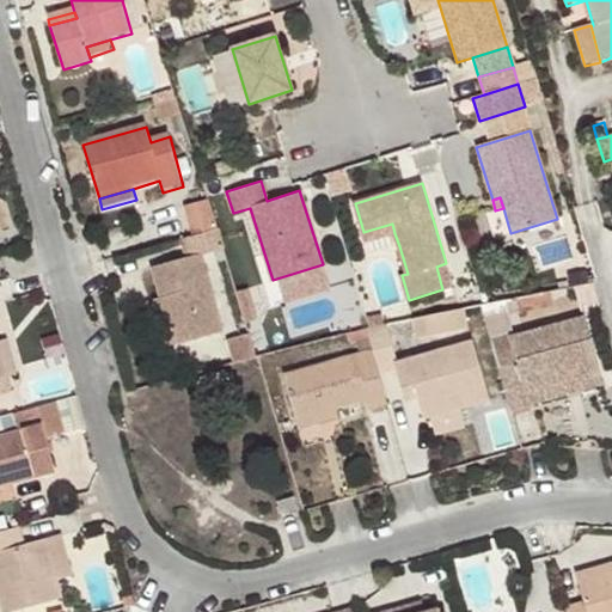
[(190,206),(199,236),(218,230),(208,200),(190,206)]
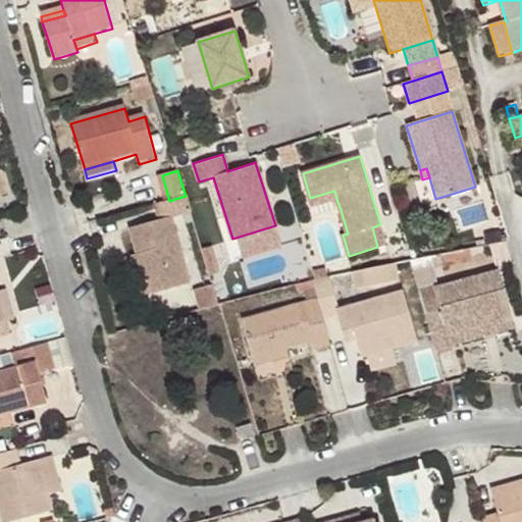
[(312,206),(336,199),(334,191),(310,198),(312,206)]
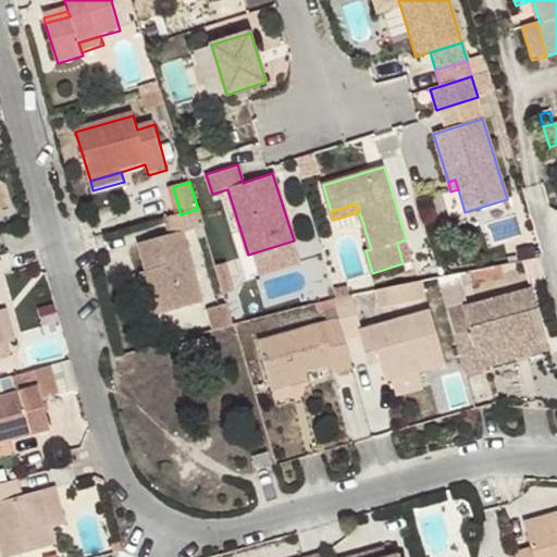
[(184,236),(205,230),(198,209),(181,214),(164,219),(169,237),(137,246),(146,274),(151,274),(162,317),(203,305),(184,236)]
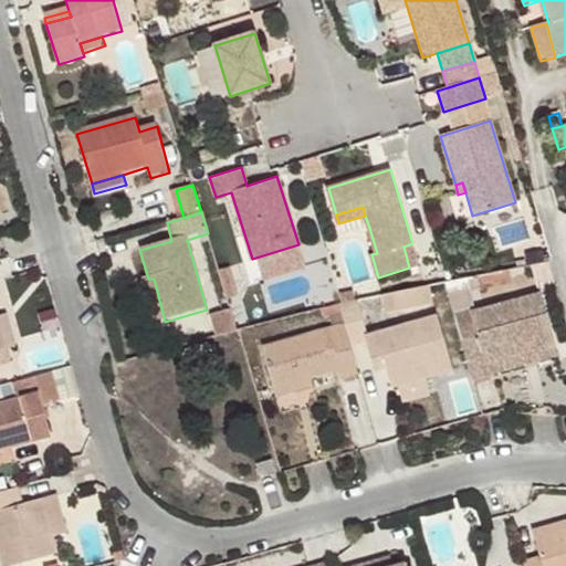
[(155,324),(165,322),(154,279),(148,279),(144,281),(155,324)]
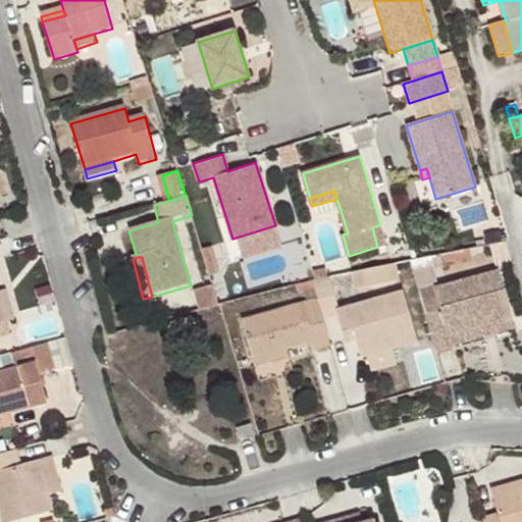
[(397,275),(394,263),(356,270),(351,272),(355,288),(397,275)]
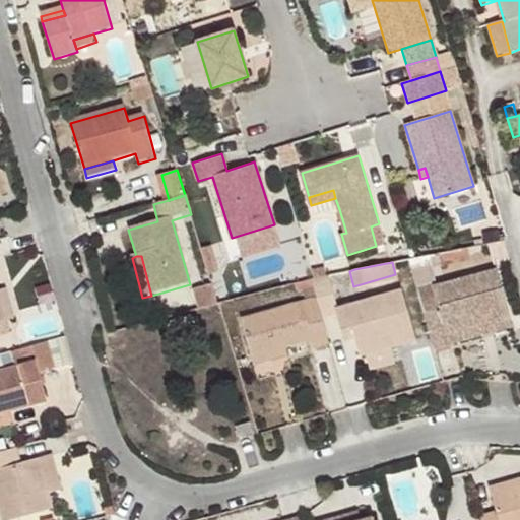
[(421,313),(433,349),(450,344),(447,336),(510,317),(496,269),(432,287),(438,309),(421,313)]
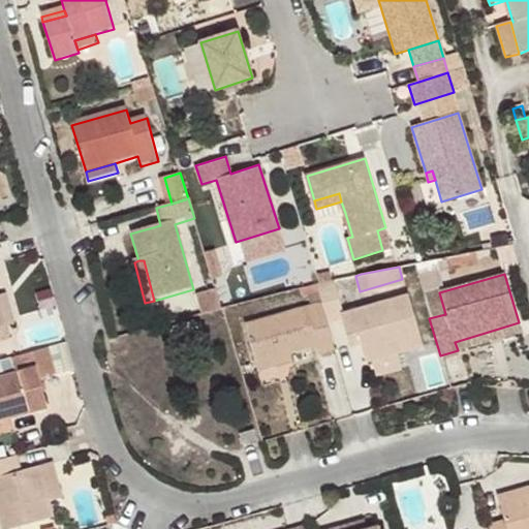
[(334,280),(314,284),(320,306),(325,323),(340,319),(345,336),(355,334),(359,345),(365,365),(422,346),(407,294),(343,312),(334,280)]
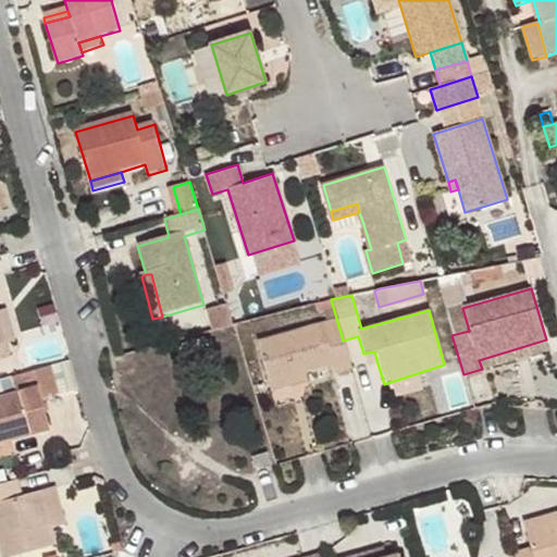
[(13,341),(4,310),(0,311),(0,321),(7,343),(13,341)]
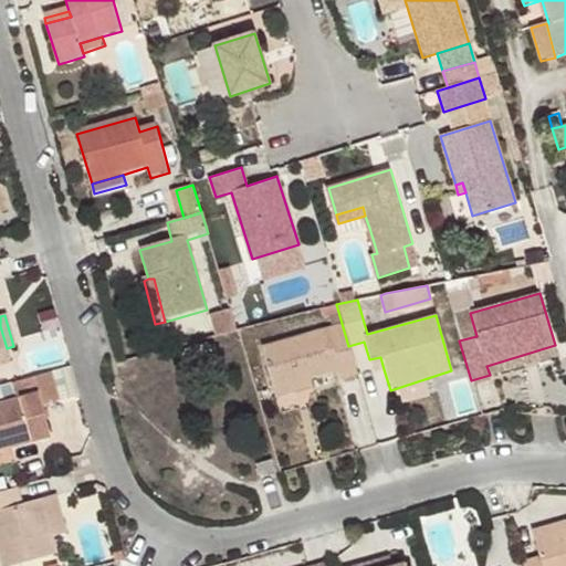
[(348,346),(343,327),(262,349),(273,390),(311,378),(338,369),(342,380),(356,376),(348,346)]
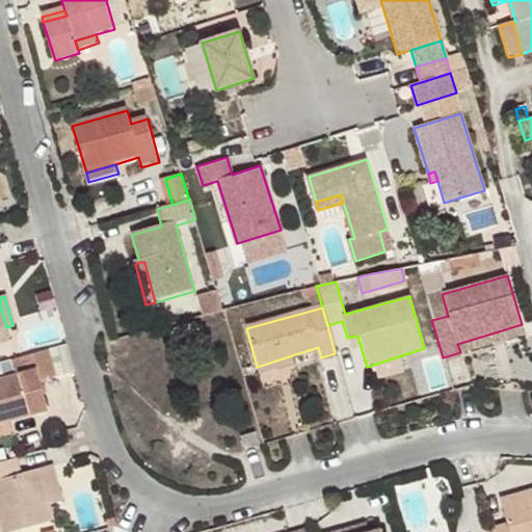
[(524,334),(522,324),(457,344),(460,352),(524,334)]
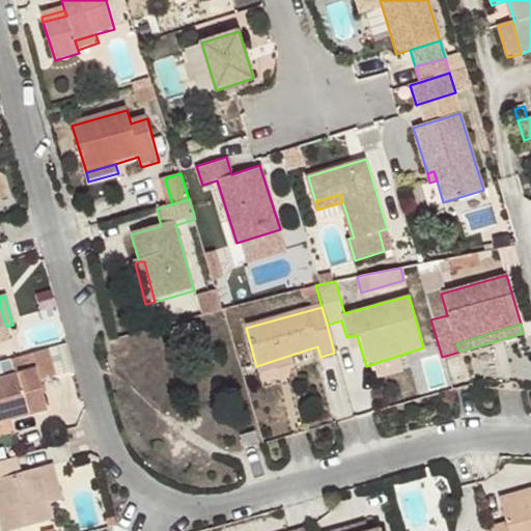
[(357,335),(346,337),(351,350),(360,346),(357,335)]
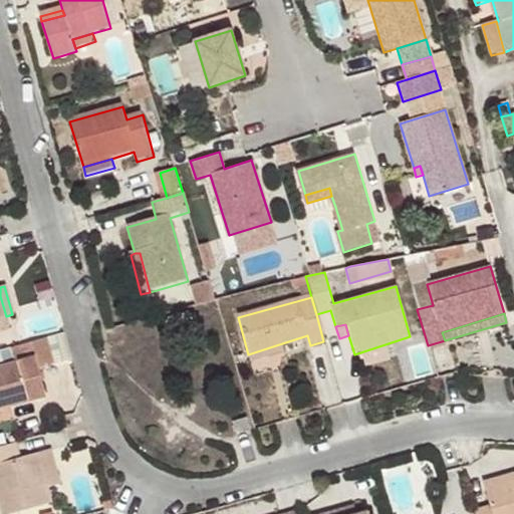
[(53,367),(45,339),(25,345),(30,361),(0,369),(0,412),(47,398),(39,370),(53,367)]
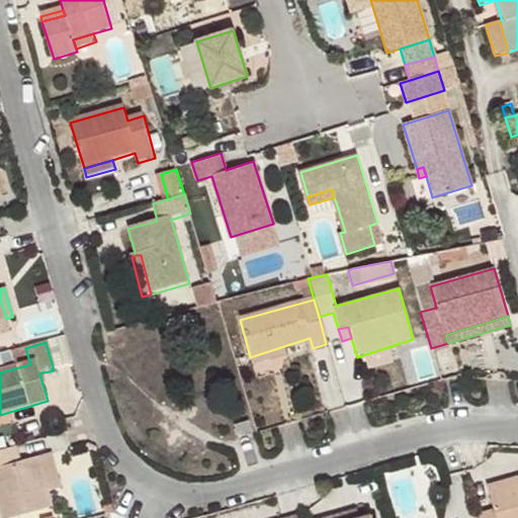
[(284,346),(250,357),(253,365),(286,354),(284,346)]
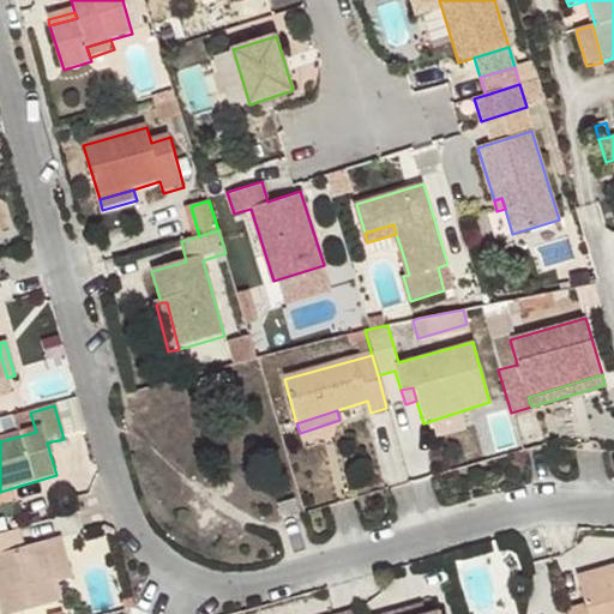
[(292,499),(277,504),(281,513),(295,510),(292,499)]
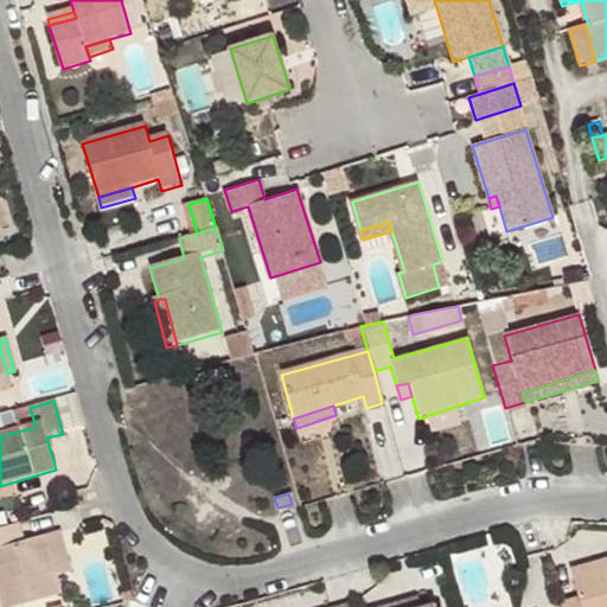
[(23,544),(17,524),(0,528),(0,602),(1,606),(27,606),(59,599),(53,581),(42,540),(23,544)]
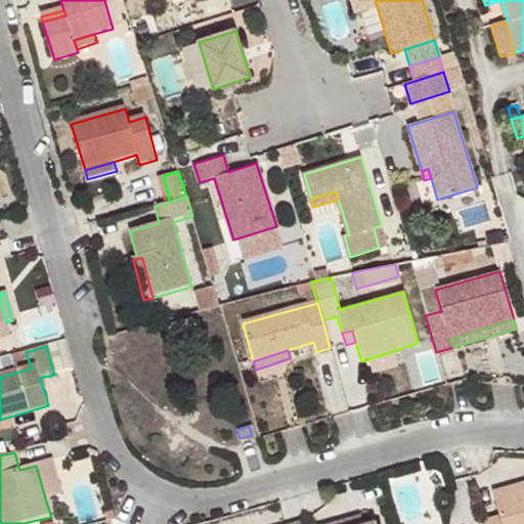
[(36,466),(46,501),(60,497),(50,461),(36,466)]
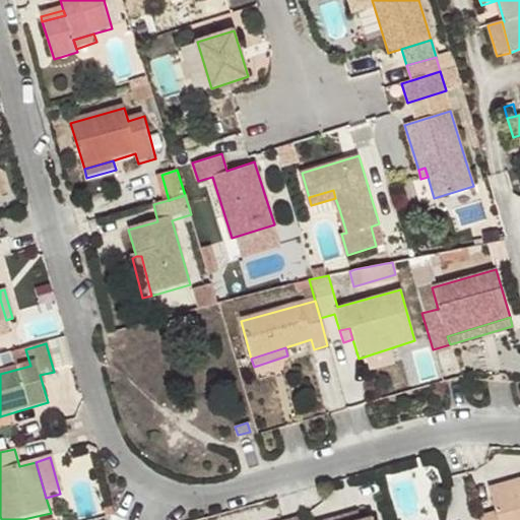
[(519,480),(486,491),(489,497),(519,488),(519,480)]
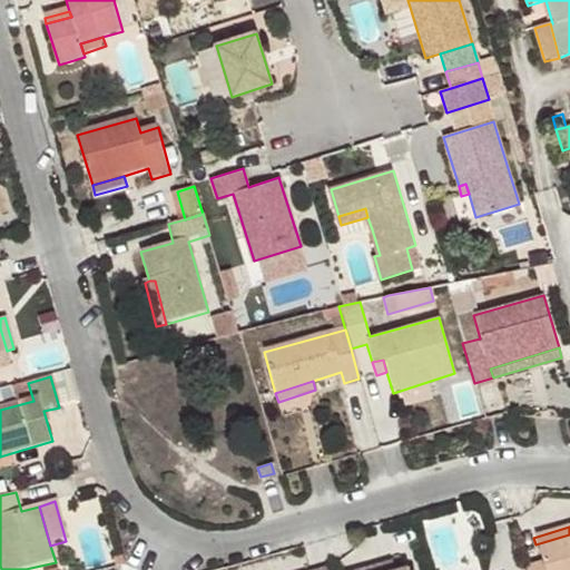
[(542,566),(526,569),(524,569),(569,569),(569,534),(536,544),(542,566)]
